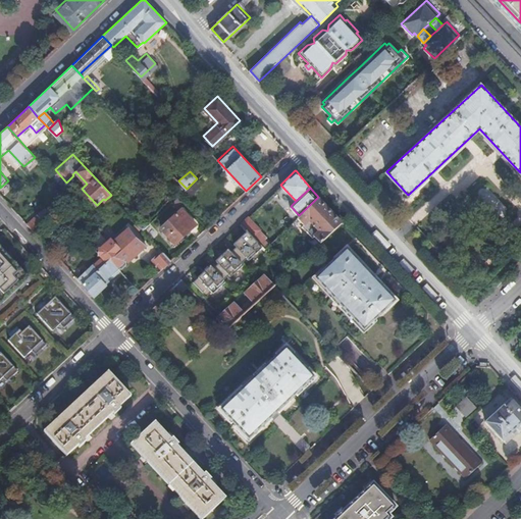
[(317,235),(322,240),(342,221),(318,197),(299,215),(306,222),(304,224),(315,237),(317,235)]
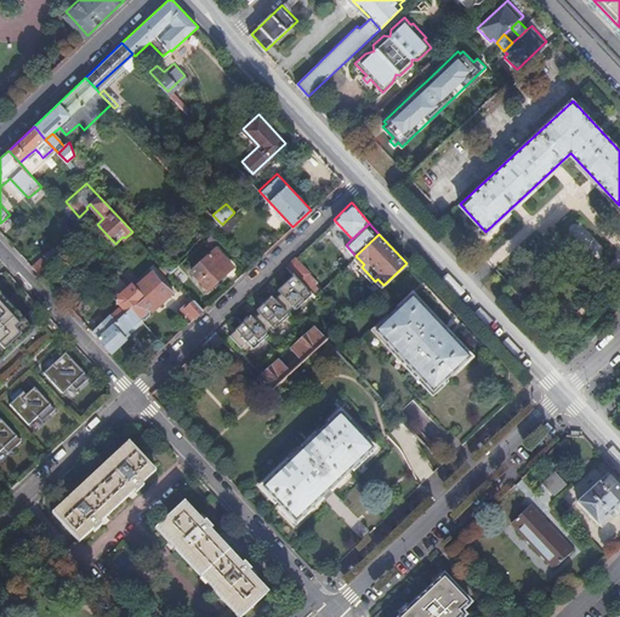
[(52,246),(44,255),(51,262),(60,255),(52,246)]
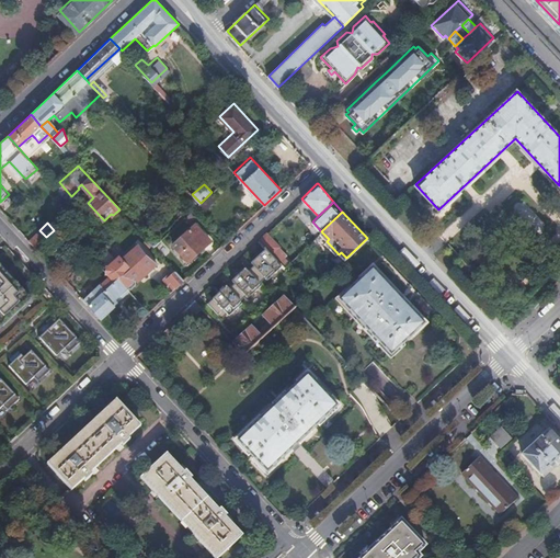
[(196,224),(174,245),(189,260),(210,240),(196,224)]
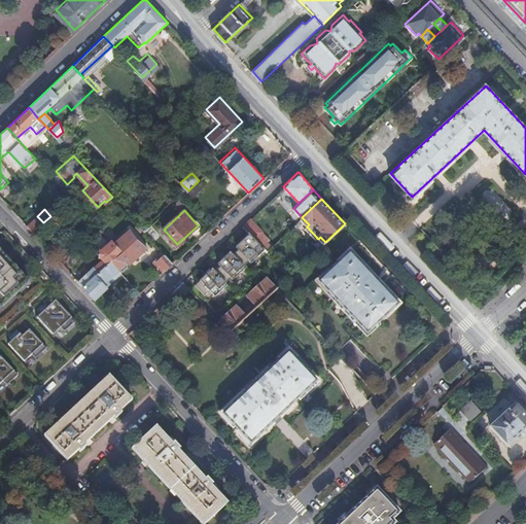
[(33,232),(43,222),(37,216),(36,216),(27,224),(33,232)]
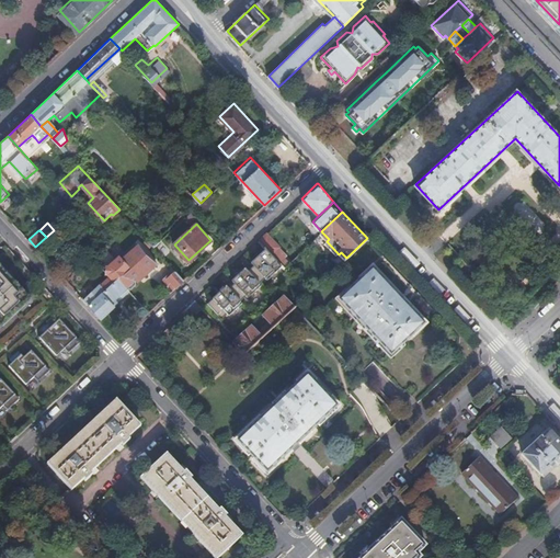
[(282,264),(284,266),(290,261),(286,257),(287,255),(265,231),(258,239),(265,247),(282,264)]
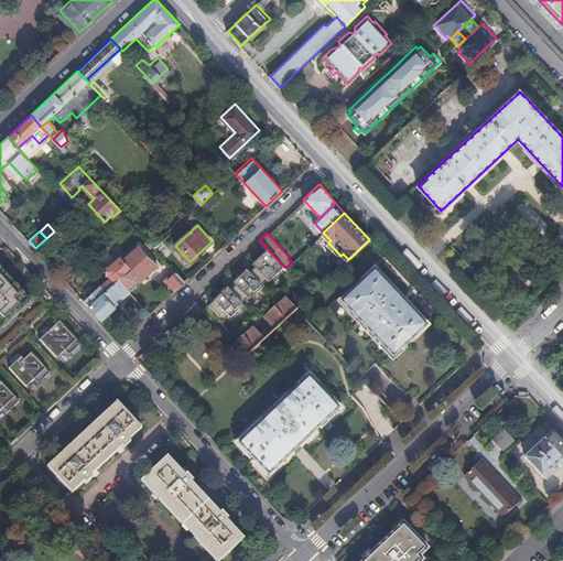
[(154,247),(163,239),(158,234),(152,234),(147,239),(154,247)]
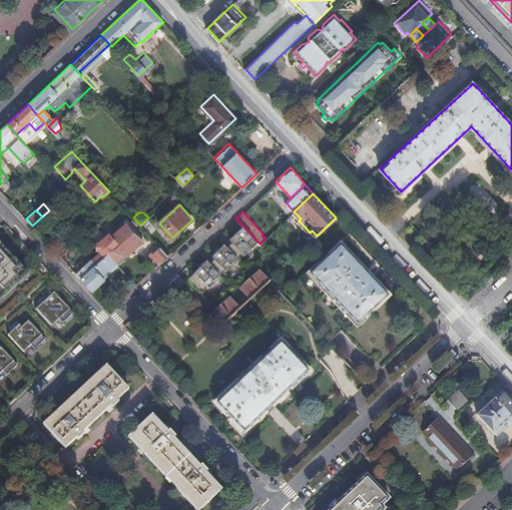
[(91,259),(76,272),(93,290),(104,279),(102,277),(117,263),(120,264),(124,260),(124,256),(130,249),(133,250),(144,239),(127,220),(112,234),(110,231),(109,232),(99,241),(98,241),(98,248),(101,252),(92,261),(91,259)]
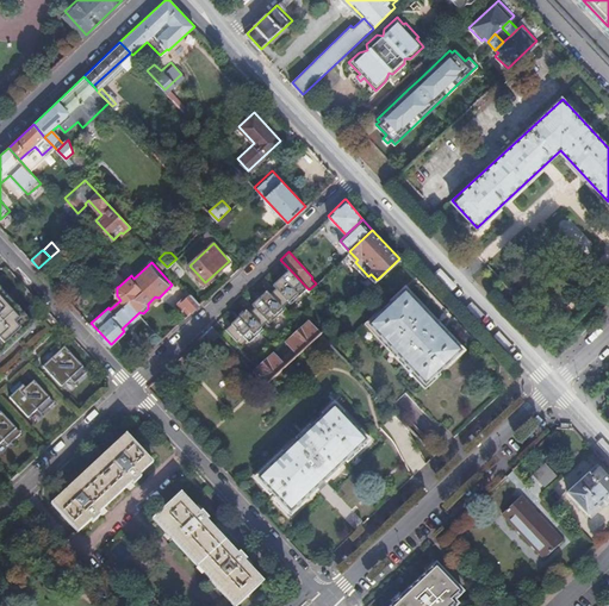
[(306,287),(289,268),(273,283),(277,286),(269,293),(281,305),(289,299),(291,301),(306,287)]
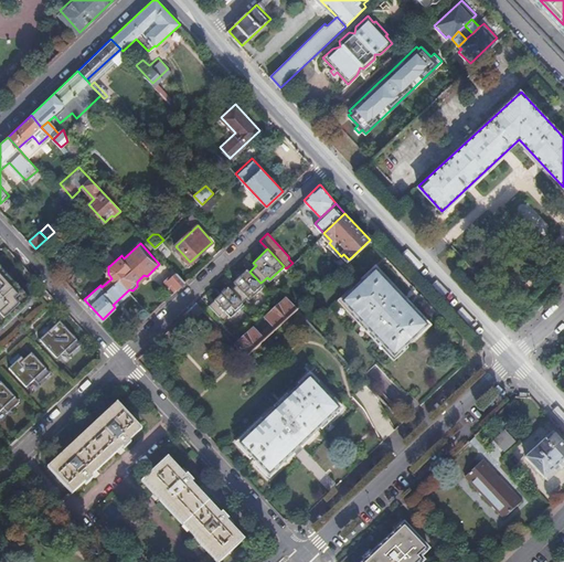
[(0,327),(18,311),(32,298),(0,264),(0,327)]
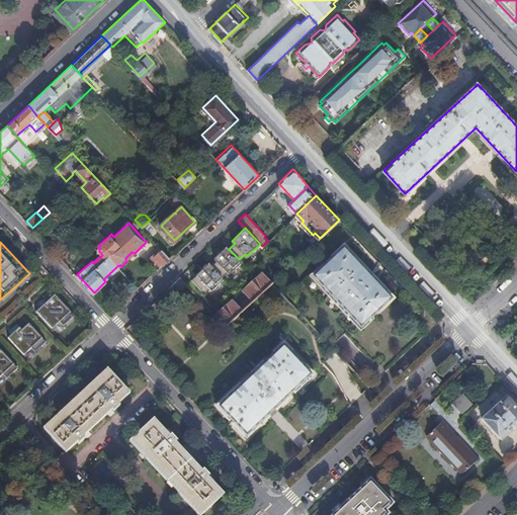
[(170,257),(159,246),(152,252),(154,254),(151,257),(160,266),(170,257)]
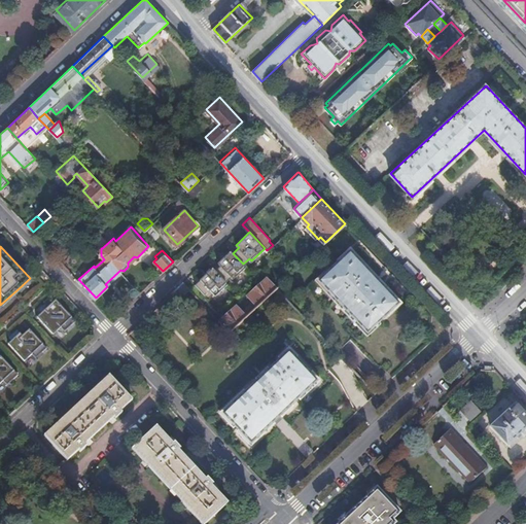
[(233,253),(231,250),(218,262),(220,265),(215,270),(225,280),(231,276),(233,278),(245,266),(243,264),(233,253)]
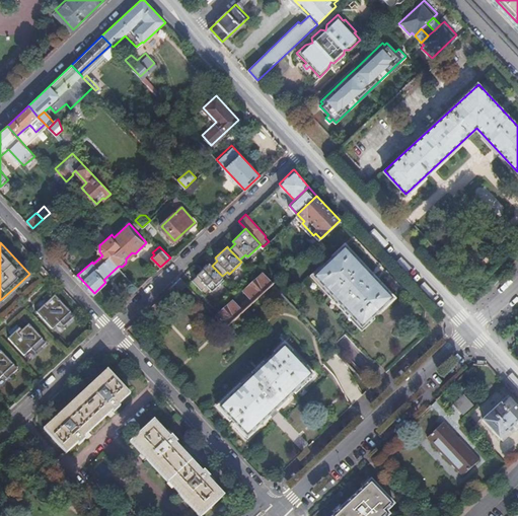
[(346,246),(315,274),(363,325),(393,297),(346,246)]
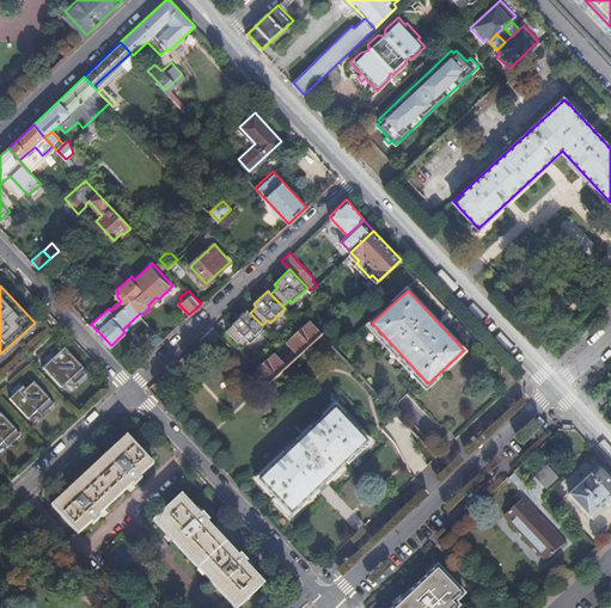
[(250,313),(246,309),(232,323),(236,326),(230,332),(242,345),(248,339),(250,342),(264,327),(262,325),(250,313)]
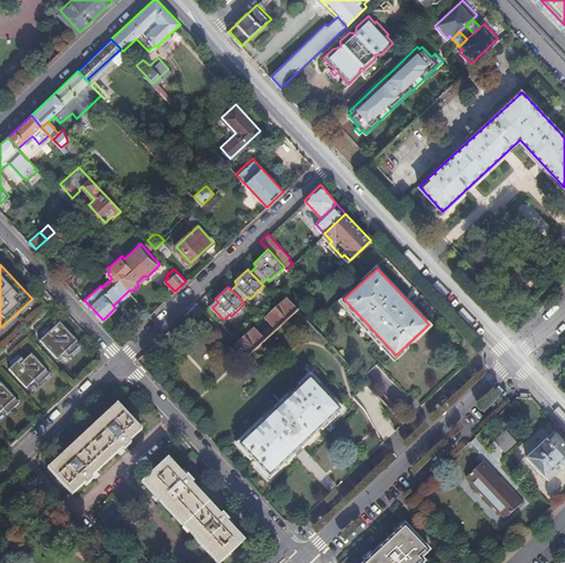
[(248,355),(275,330),(297,310),(286,298),(280,303),(279,303),(272,309),(273,310),(265,315),(272,322),(260,333),(253,326),(248,332),(241,337),(236,343),(248,355)]
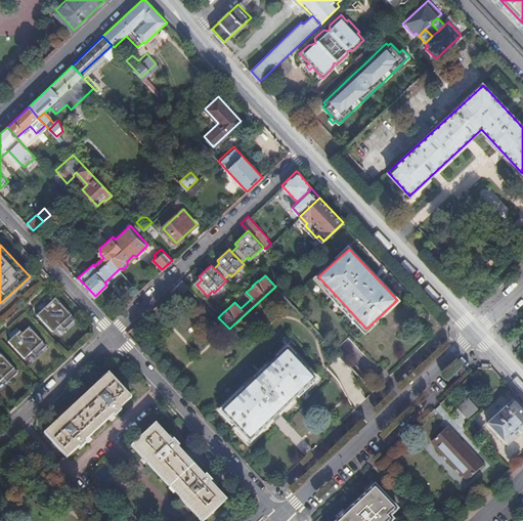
[(41,309),(37,312),(53,330),(60,322),(64,327),(76,316),(51,291),(44,298),(45,299),(48,302),(41,309)]
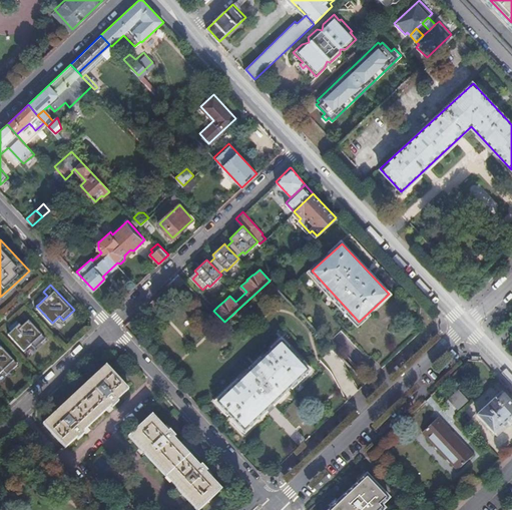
[(40,303),(47,296),(44,293),(37,300),(40,303)]
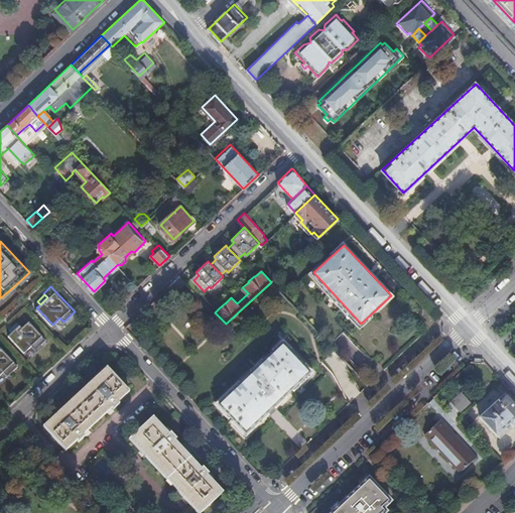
[(11,331),(8,334),(24,351),(31,344),(35,348),(46,338),(29,319),(22,326),(19,323),(19,324),(11,331)]
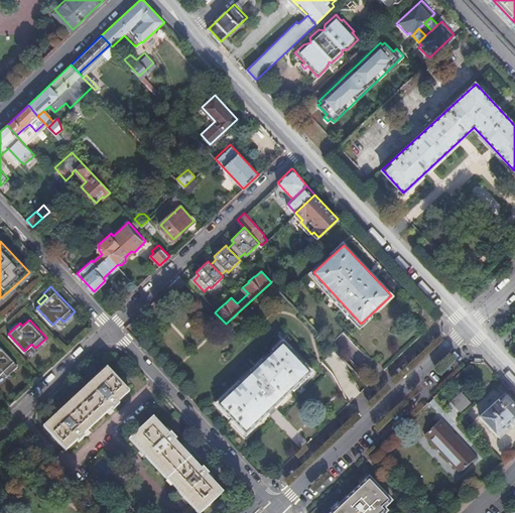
[(19,324),(17,321),(9,328),(11,331),(19,324)]
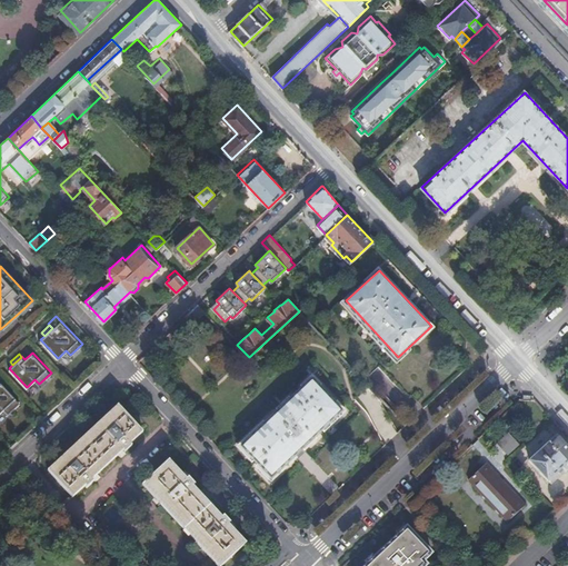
[(311,376),(241,443),(271,474),(342,407),(311,376)]
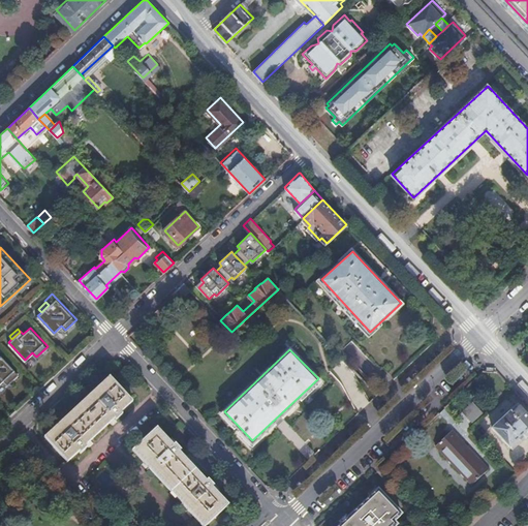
[(0,381),(3,379),(7,383),(18,373),(0,354),(0,353),(0,381)]
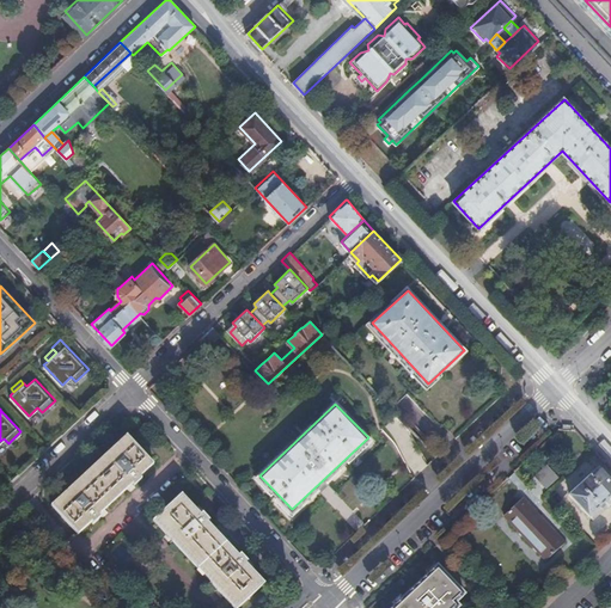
[(127,431),(52,502),(78,530),(92,519),(95,520),(102,514),(99,511),(133,480),(135,483),(142,477),(140,473),(153,460),(127,431)]
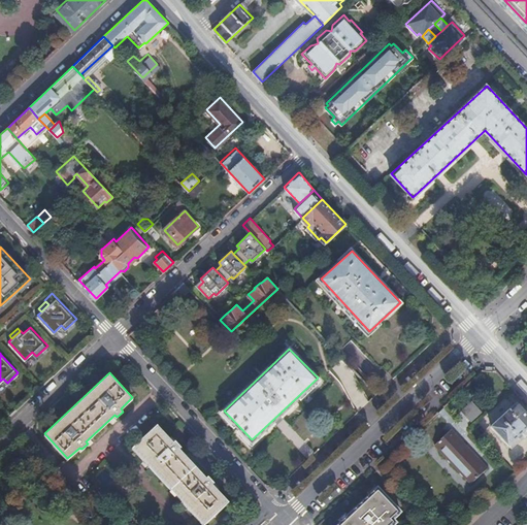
[(472,400),(462,411),(471,421),(482,411),(472,400)]
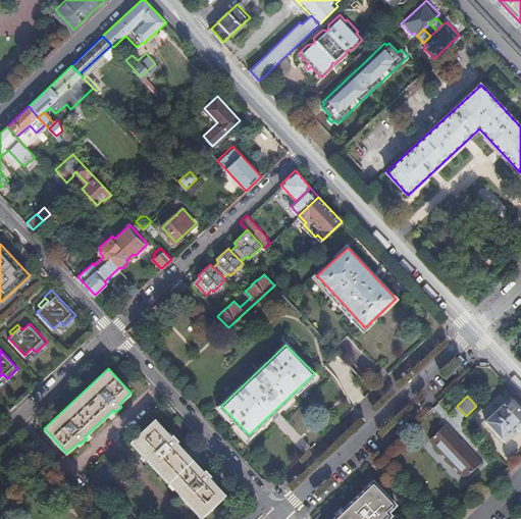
[(520,409),(510,398),(485,421),(503,439),(516,428),(520,432),(520,409)]
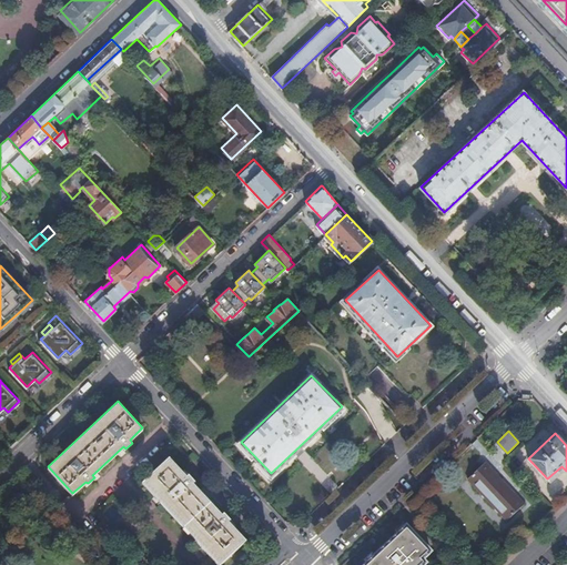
[(525,456),(543,441),(537,434),(519,450),(525,456)]
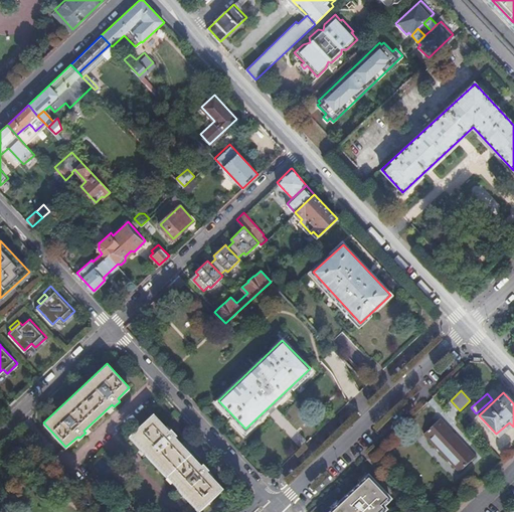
[(154,414),(130,436),(199,510),(222,489),(206,471),(208,469),(202,463),(200,465),(175,437),(176,435),(171,430),(169,431),(154,414)]
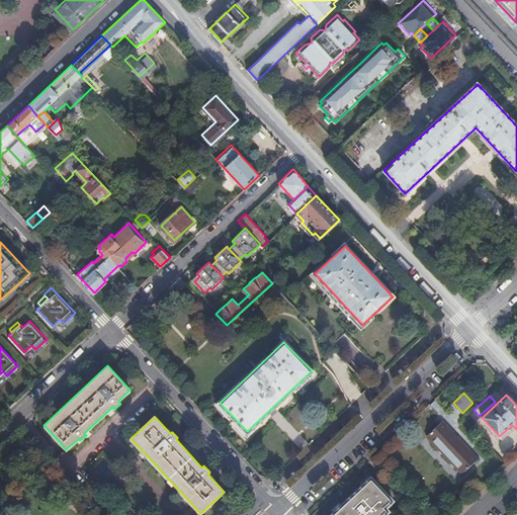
[(442,420),(426,435),(462,473),(478,458),(442,420)]
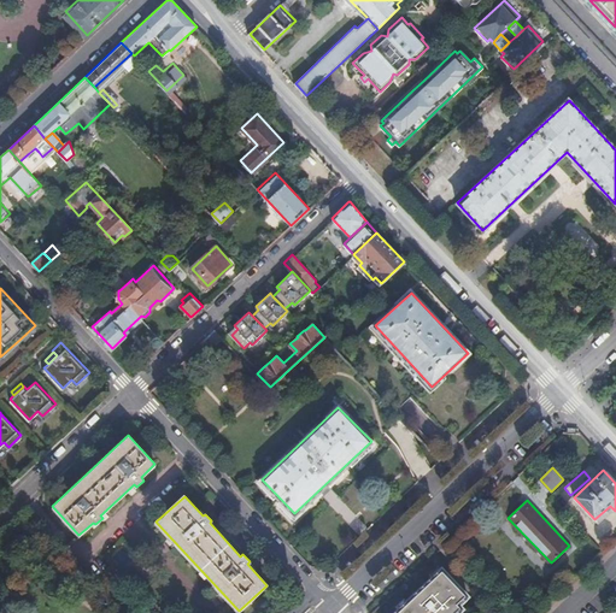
[(443,567),(392,612),(457,612),(463,608),(461,603),(469,595),(443,567)]
